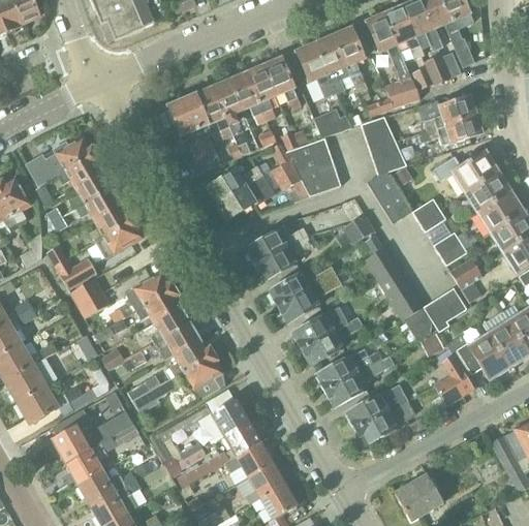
[(21,23),(23,22),(12,0),(0,0),(0,17),(7,32),(22,25),(21,23)]
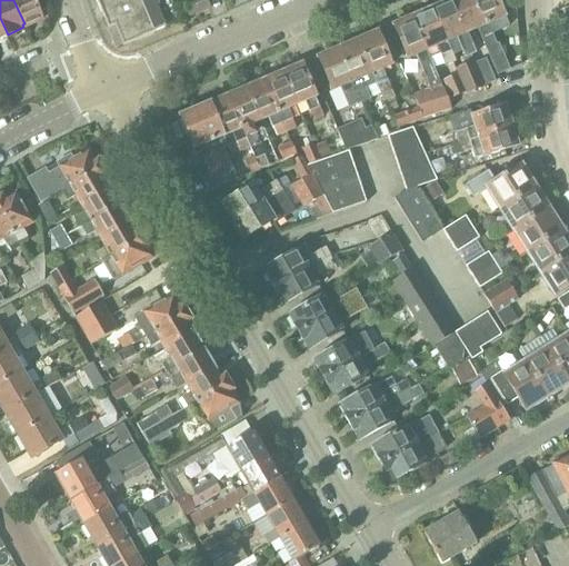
[(13,0),(25,23),(42,16),(42,13),(45,12),(40,2),(38,5),(36,0),(13,0)]
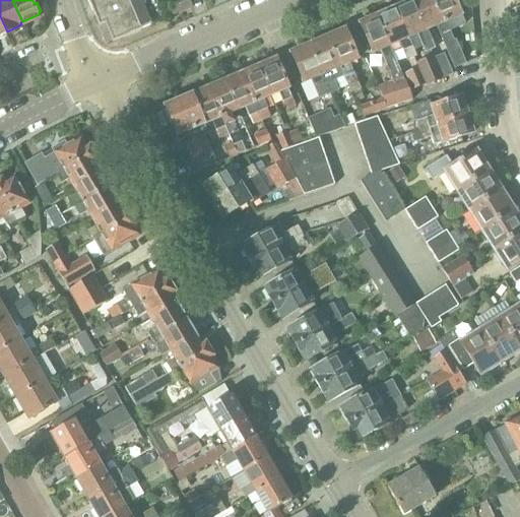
[(166,16),(157,0),(88,0),(102,27),(108,24),(114,39),(166,16)]
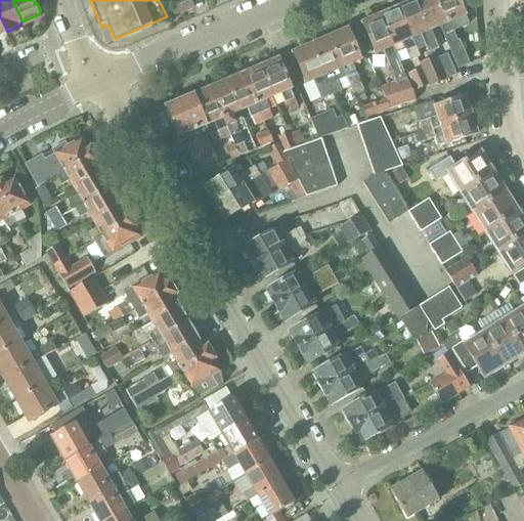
[(170,0),(174,11),(192,4),(190,0),(170,0)]
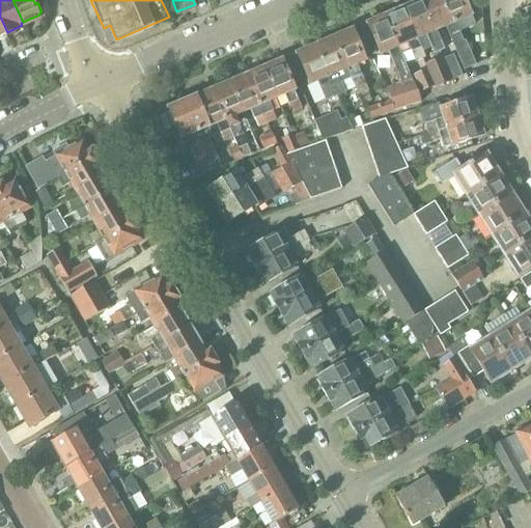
[(404,5),(417,34),(424,31),(434,52),(443,48),(435,27),(423,0),(417,0),(404,5)]
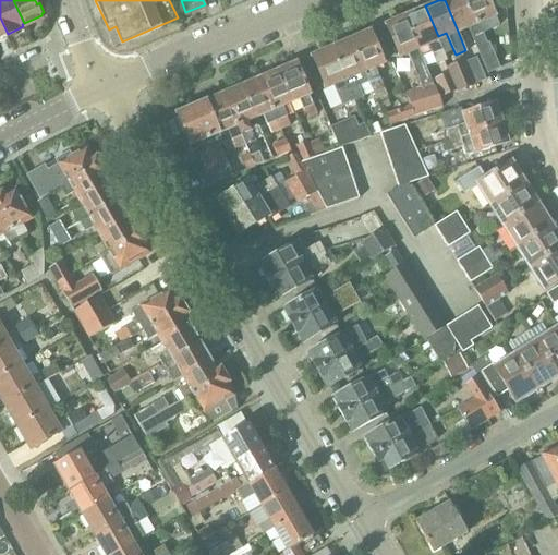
[(445,0),(457,28),(469,23),(477,44),(487,39),(478,17),(475,20),(466,0),(445,0)]
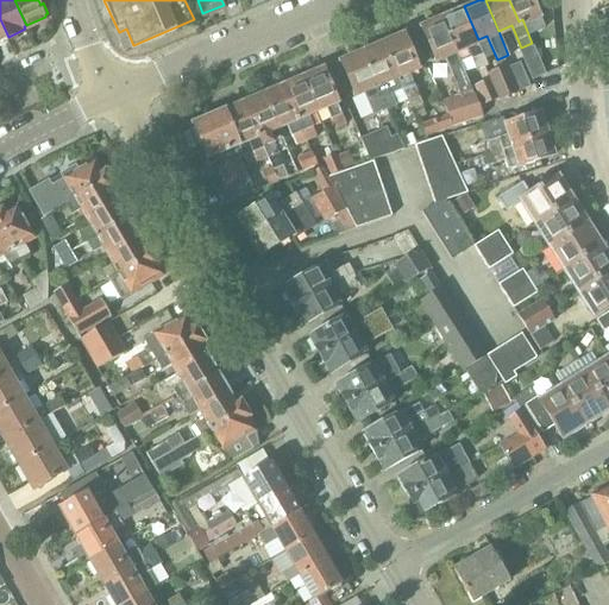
[(509,0),(519,21),(522,19),(532,43),(521,48),(533,75),(553,67),(532,17),(540,13),(534,0),(509,0)]
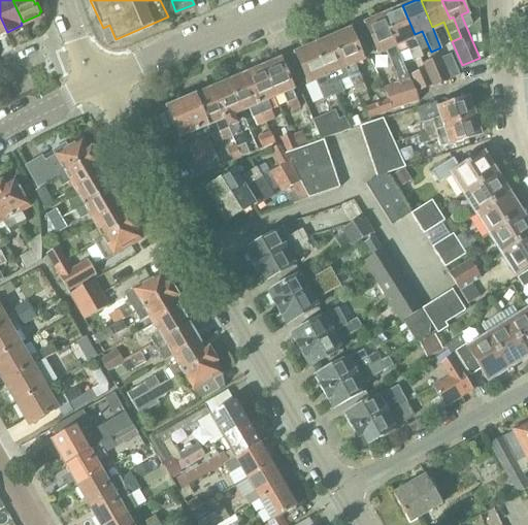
[(385,12),(396,42),(403,39),(413,60),(423,56),(414,34),(415,34),(402,5),(385,12)]
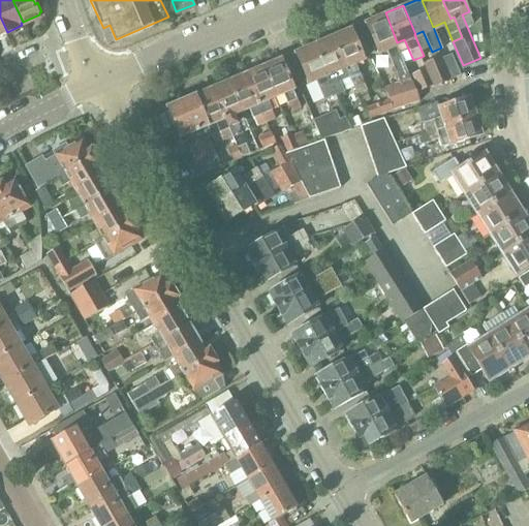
[(385,85),(396,107),(418,99),(395,43),(397,42),(385,12),(367,21),(379,50),(384,48),(399,81),(385,85)]
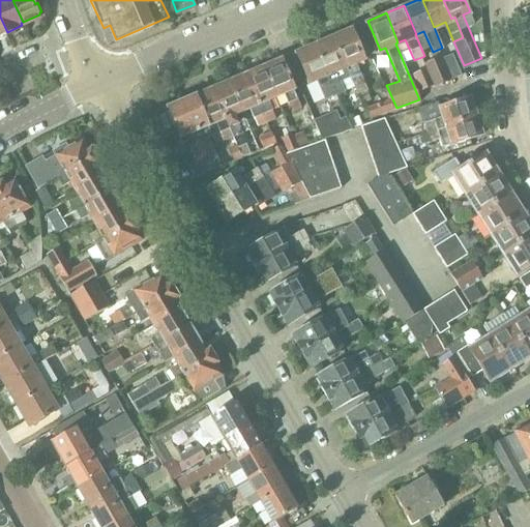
[(334,35),(351,74),(352,74),(359,91),(367,87),(356,60),(364,56),(352,27),(334,35)]
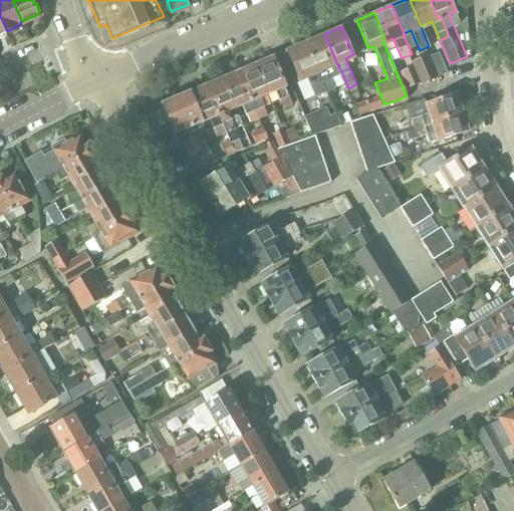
[(330,75),(340,71),(324,34),(306,42),(319,70),(317,70),(325,90),(335,86),(330,75)]
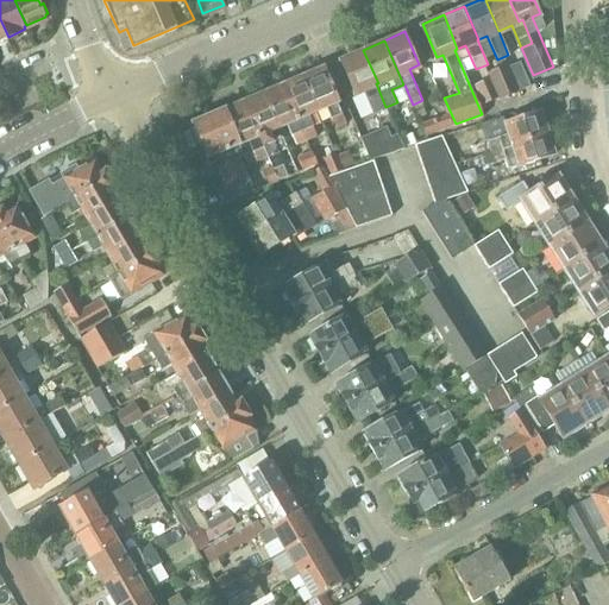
[(375,112),(385,107),(376,83),(378,83),(363,50),(341,58),(356,92),(365,88),(375,112)]
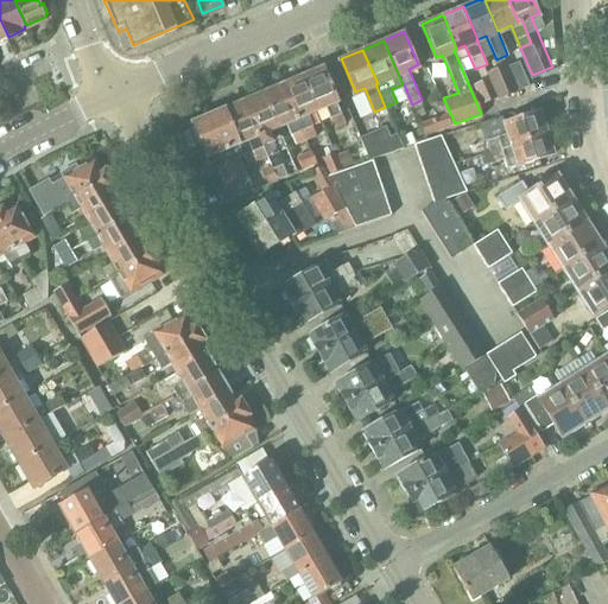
[(529,84),(518,61),(507,65),(518,89),(529,84)]
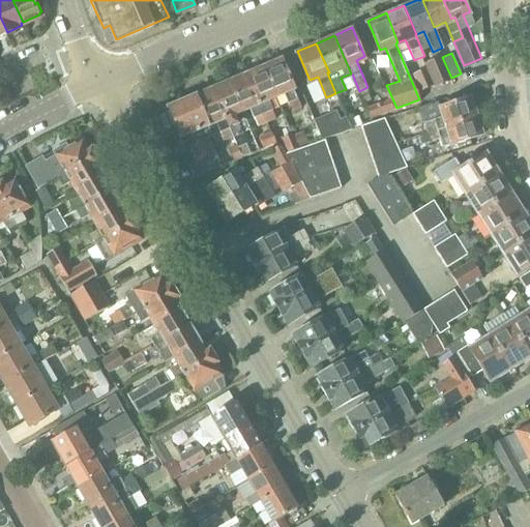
[(438,83),(450,78),(440,54),(428,59),(438,83)]
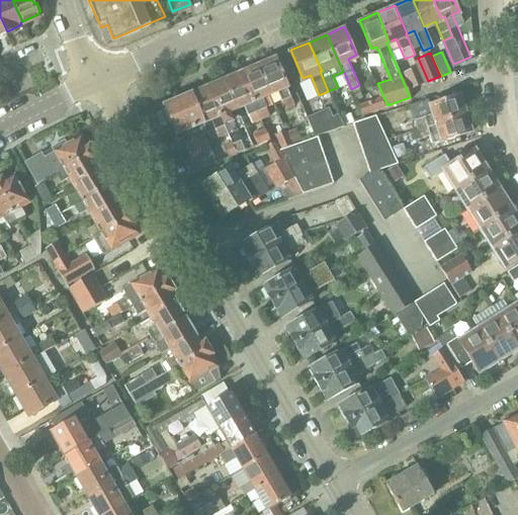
[(276,57),(258,64),(270,91),(278,88),(285,106),(295,102),(276,57)]
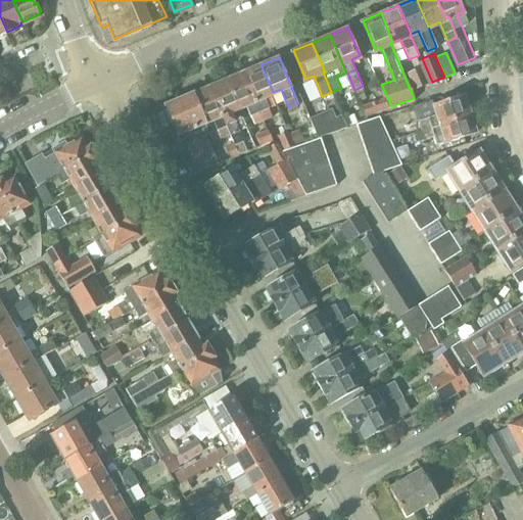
[(264,96),(273,92),(260,64),(244,72),(255,99),(265,120),(272,115),(264,96)]
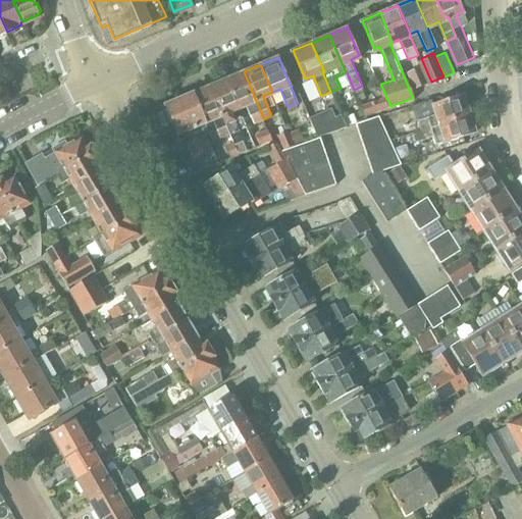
[(427,83),(420,65),(406,71),(413,89),(427,83)]
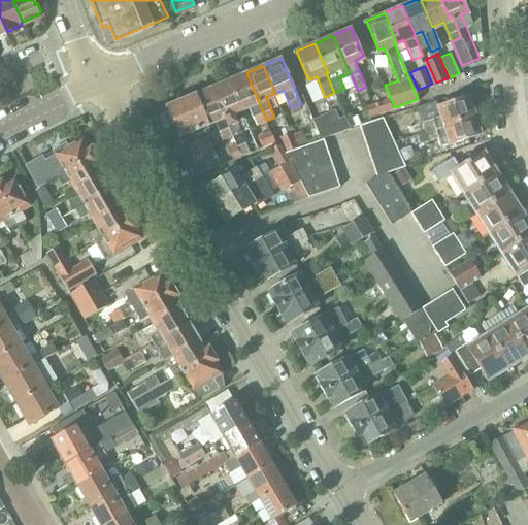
[(246,72),(229,79),(241,108),(248,105),(256,125),(267,121),(258,100),(246,72)]
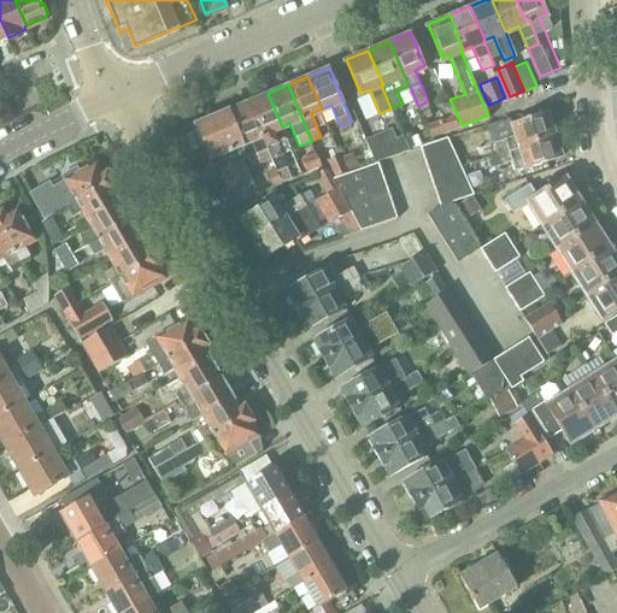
[(268,93),(247,101),(262,135),(271,158),(282,153),(277,142),(286,139),(281,127),(282,127),(268,93)]
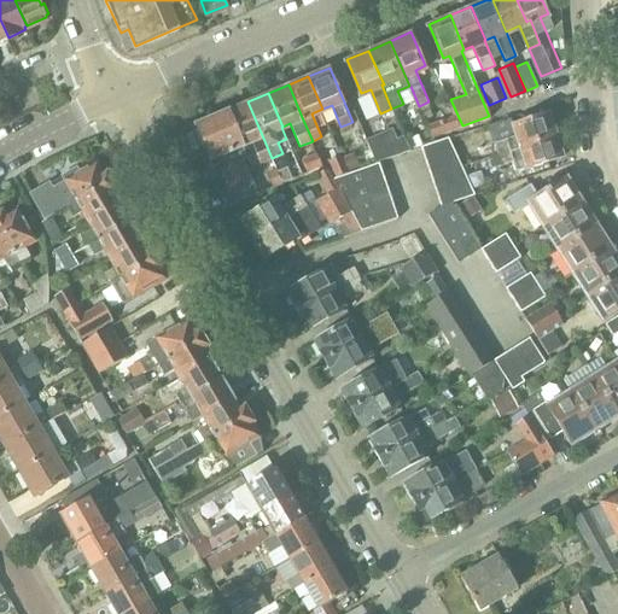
[(462,126),(450,99),(448,100),(455,115),(426,124),(431,136),(462,126)]
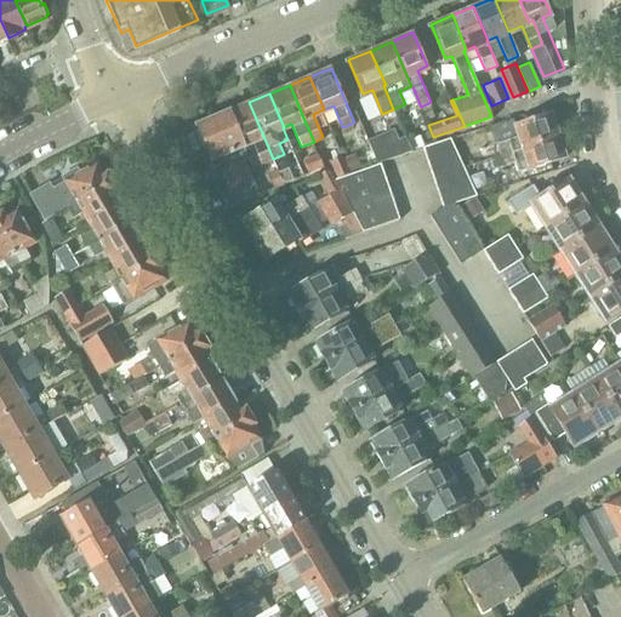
[(261,164),(273,159),(263,136),(249,102),(228,110),(243,144),(251,141),(261,164)]
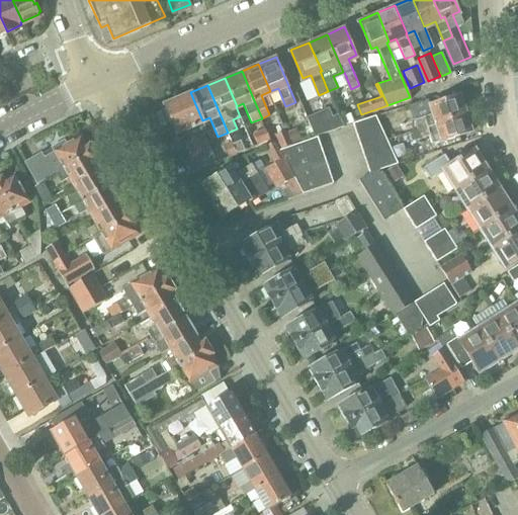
[(179,130),(190,154),(185,156),(191,171),(216,161),(209,146),(204,148),(199,135),(206,132),(202,120),(190,92),(158,106),(167,125),(172,123),(176,132),(179,130)]
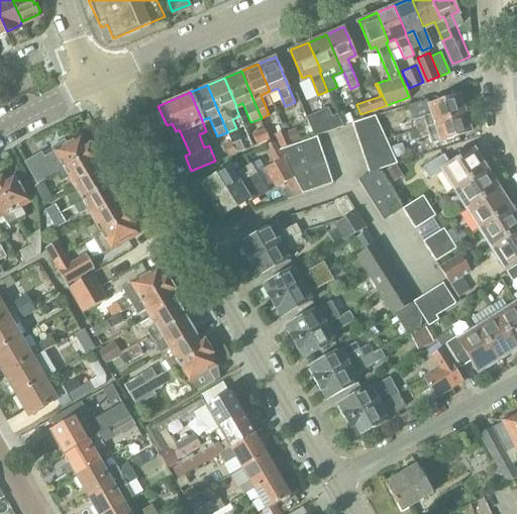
[(413,118),(416,127),(463,111),(458,93),(429,103),(432,111),(413,118)]
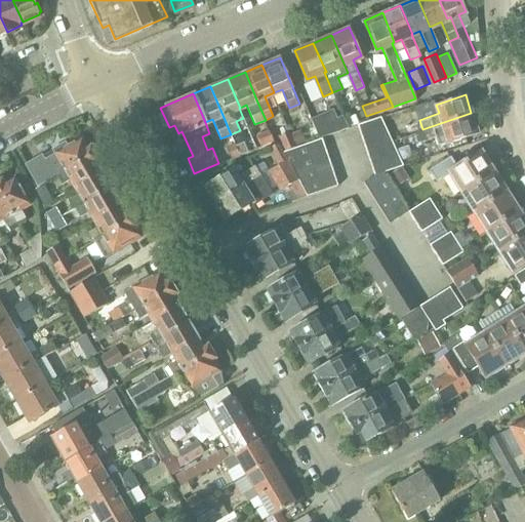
[(322,113),(331,132),(341,129),(332,108),(322,113)]
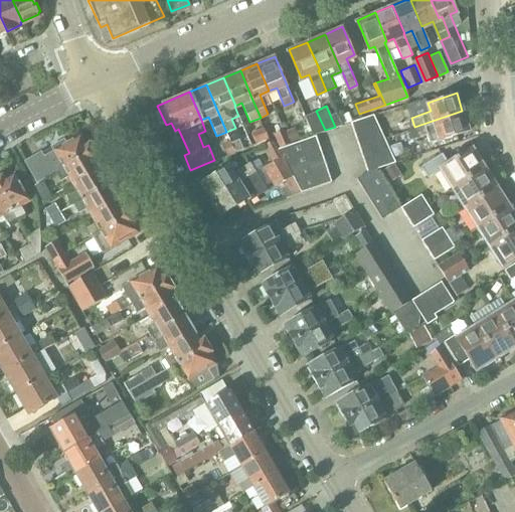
[(312,135),(325,130),(316,111),(304,116),(312,135)]
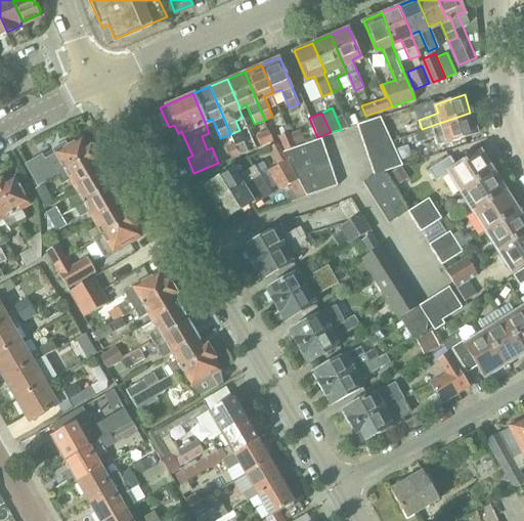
[(476,130),(470,113),(422,129),(413,132),(417,141),(434,135),(437,144),(447,141),(447,140),(476,130)]
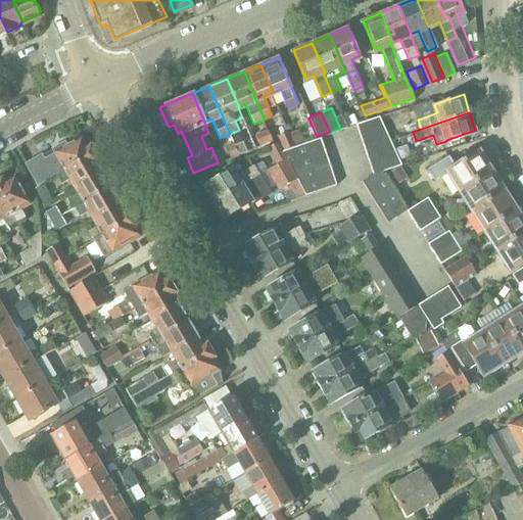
[(357,122),(361,134),(385,126),(380,113),(357,122)]
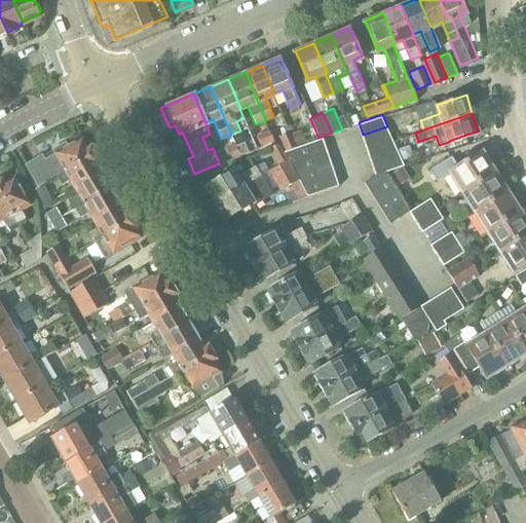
[(363,135),(367,148),(393,140),(387,126),(363,135)]
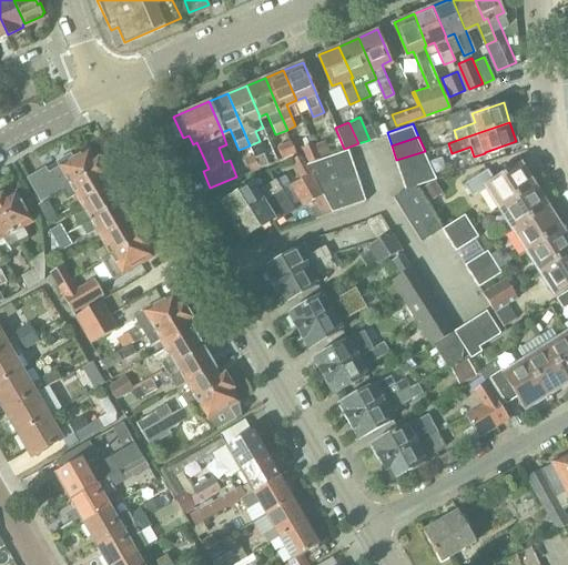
[(282,158),(295,152),(291,140),(276,144),(282,158)]
